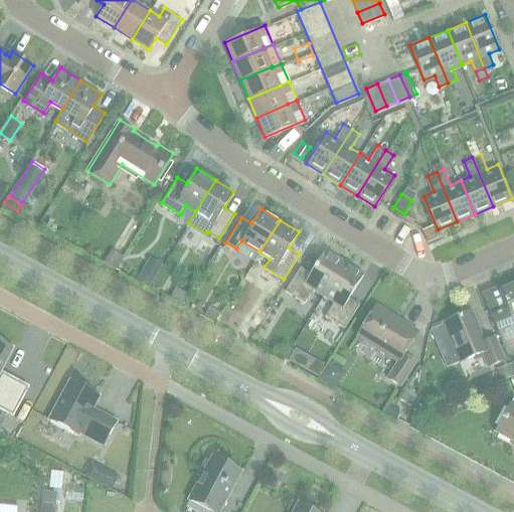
[(433,223),(422,227),(429,239),(438,235),(433,223)]
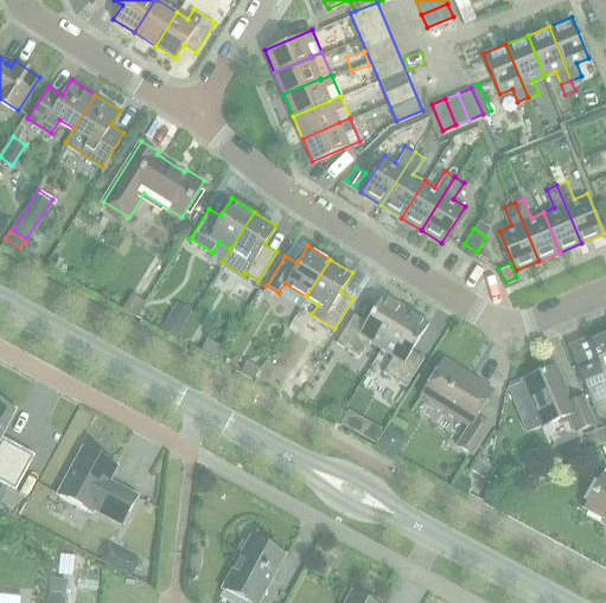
[(131,290),(123,302),(136,309),(144,299),(131,290)]
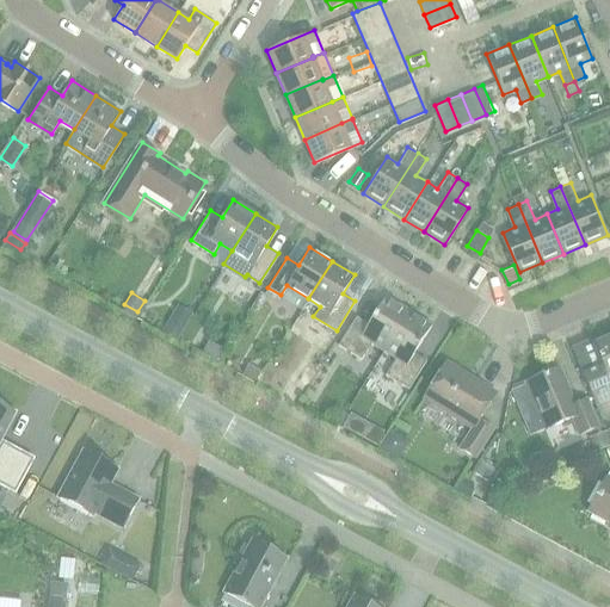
[(383,350),(408,310),(386,296),(368,323),(356,315),(339,344),(362,358),(371,341),(383,350)]
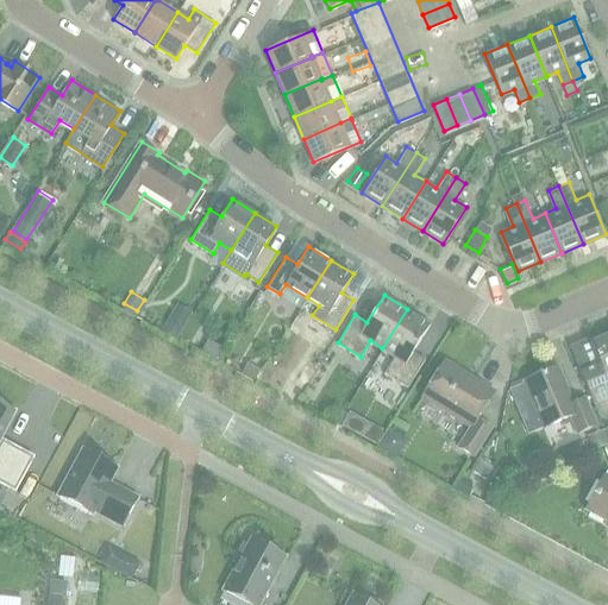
[(177,300),(163,325),(179,333),(193,309),(177,300)]
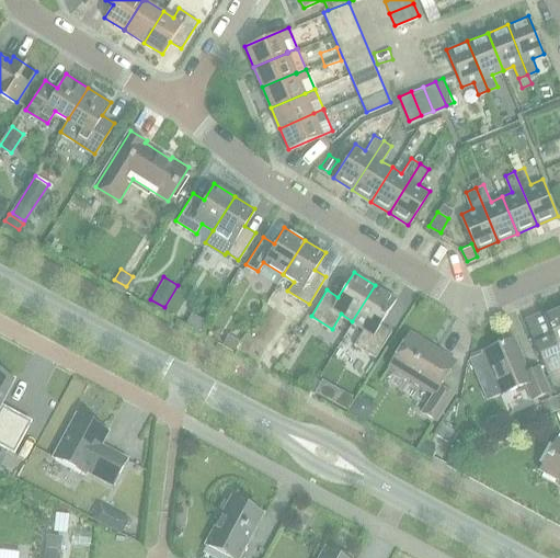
[(396,298),(375,285),(352,321),(363,328),(354,342),(375,355),(391,330),(380,323),(396,298)]
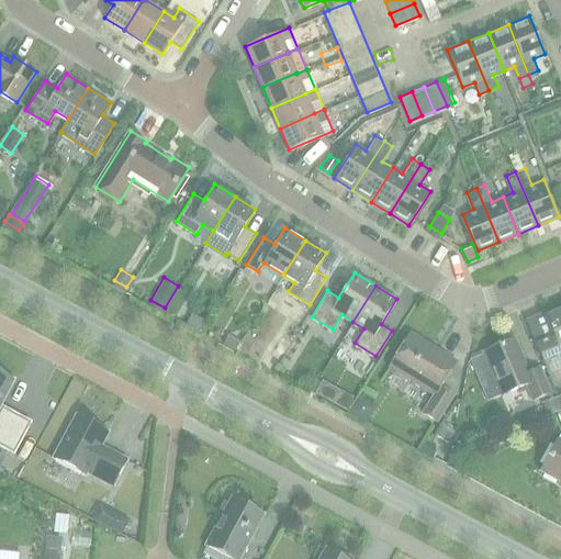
[(536,342),(536,343),(548,370),(560,365),(560,308),(545,315),(553,335),(536,342)]
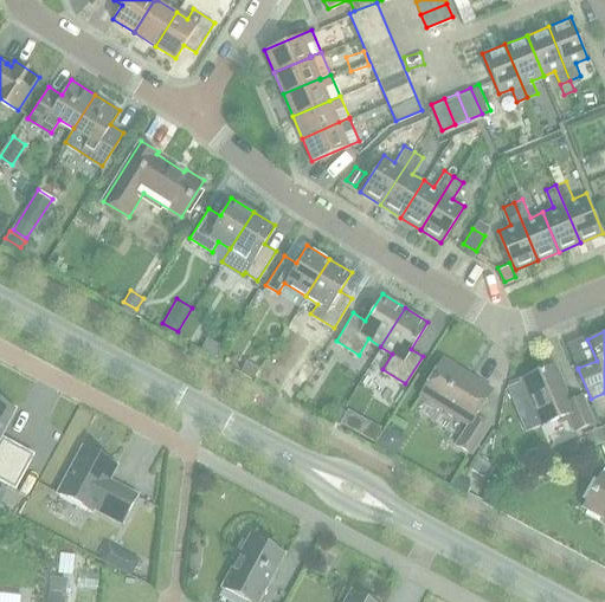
[(207,335),(200,345),(214,354),(220,342),(207,335)]
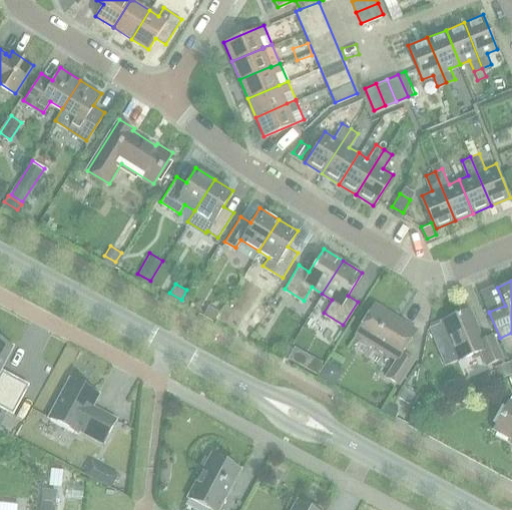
[(208,303),(204,311),(215,317),(219,309),(208,303)]
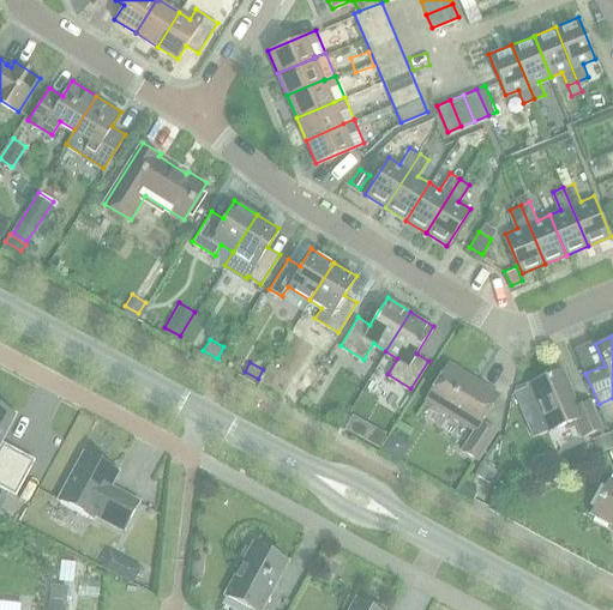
[(475,428),(463,448),(478,458),(496,429),(481,420),(498,393),(449,362),(427,398),(475,428)]
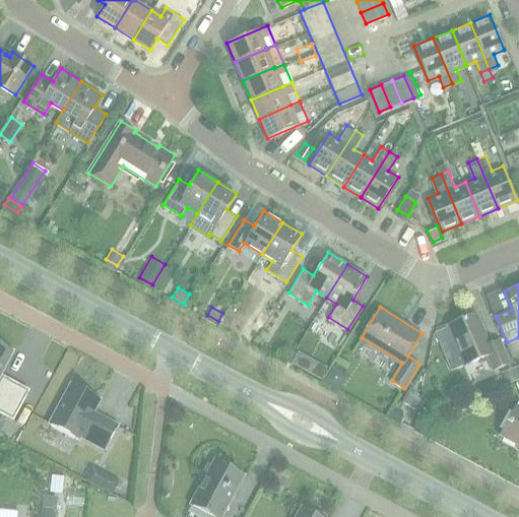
[(448,324),(464,364),(487,354),(493,368),(510,361),(500,338),(489,343),(476,312),(448,324)]
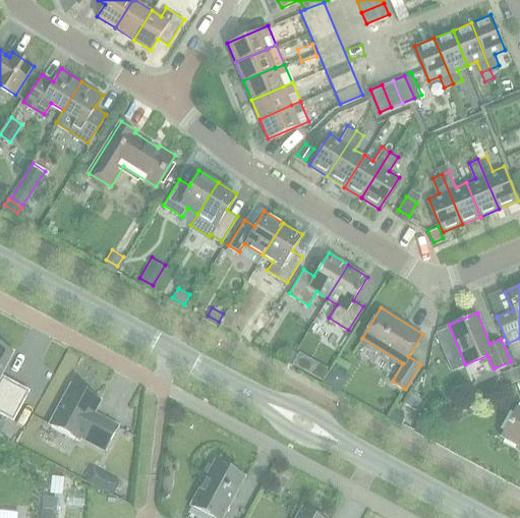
[(0,344),(0,411),(13,418),(29,390),(0,373),(12,351),(0,344)]
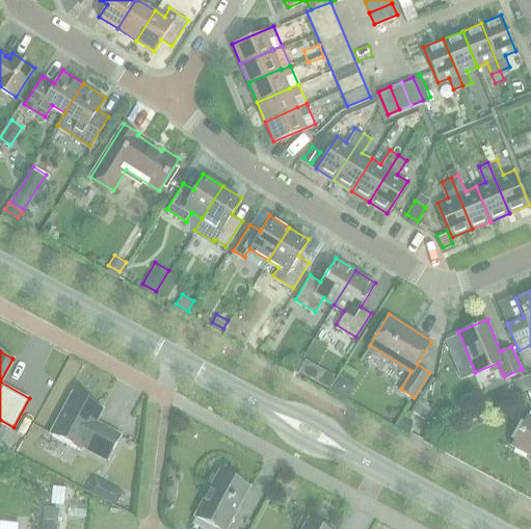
[(321,369),(317,378),(328,385),(335,373),(326,368),(321,369)]
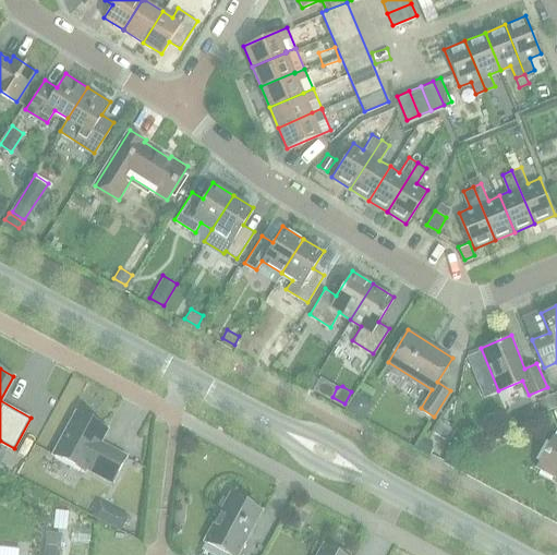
[(553,391),(537,397),(543,410),(556,403),(556,400),(553,391)]
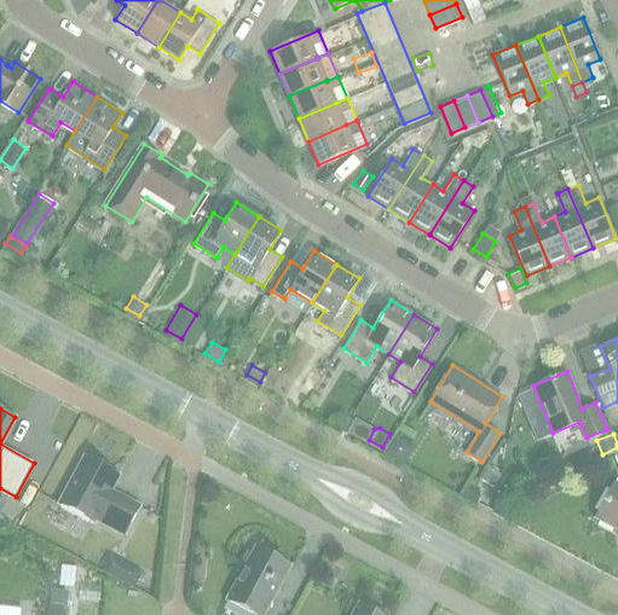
[(119,473),(85,454),(59,503),(93,521),(96,516),(126,533),(140,504),(110,488),(119,473)]
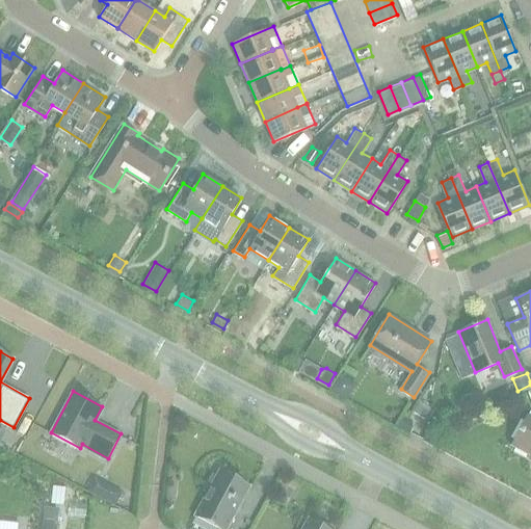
[(420,399),(414,410),(425,417),(431,406),(420,399)]
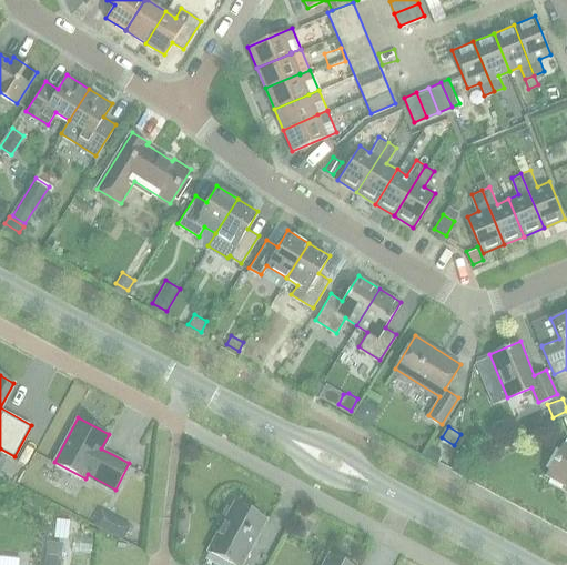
[(432,441),(425,452),(438,460),(442,454),(441,446),(432,441)]
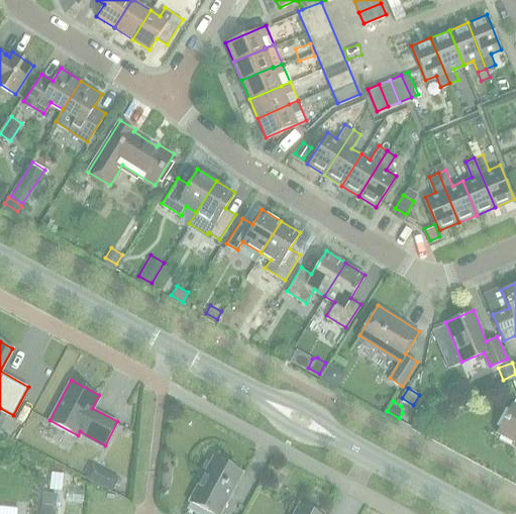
[(515,404),(513,403),(498,431),(515,440),(515,404)]
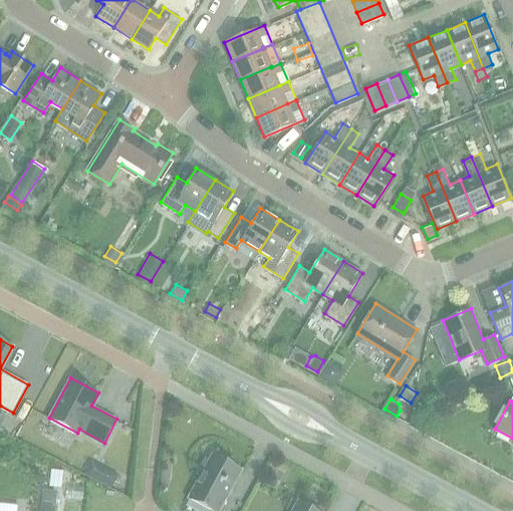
[(216,510),(218,510),(241,469),(226,461),(228,458),(216,452),(215,454),(213,453),(209,459),(206,457),(198,471),(202,474),(189,497),(216,510)]
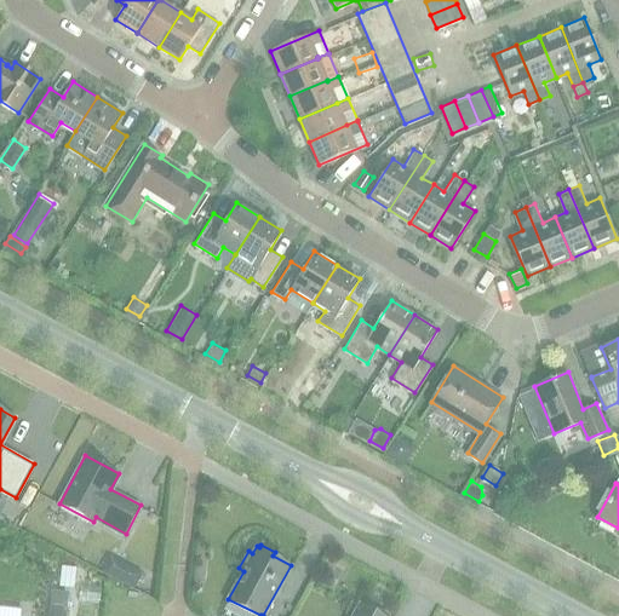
[(0,615),(21,615),(22,604),(0,600),(0,615)]
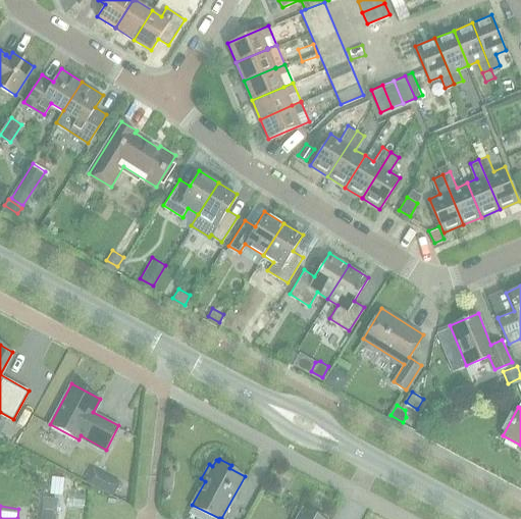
[(303,508),(296,518),(326,518),(327,517),(320,513),(317,515),(303,508)]
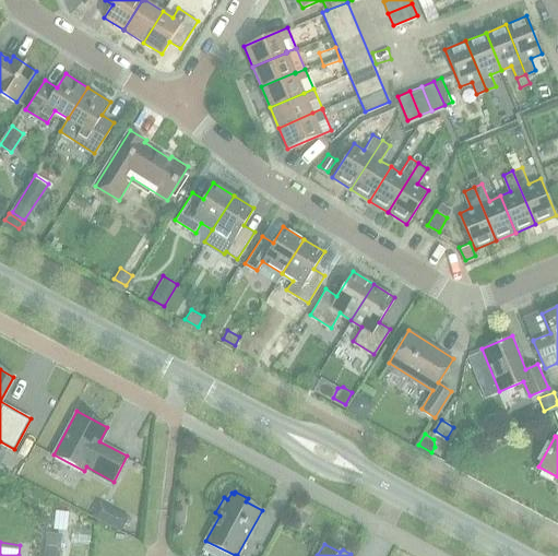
[(46,545),(45,555),(58,555),(59,546),(46,545)]
